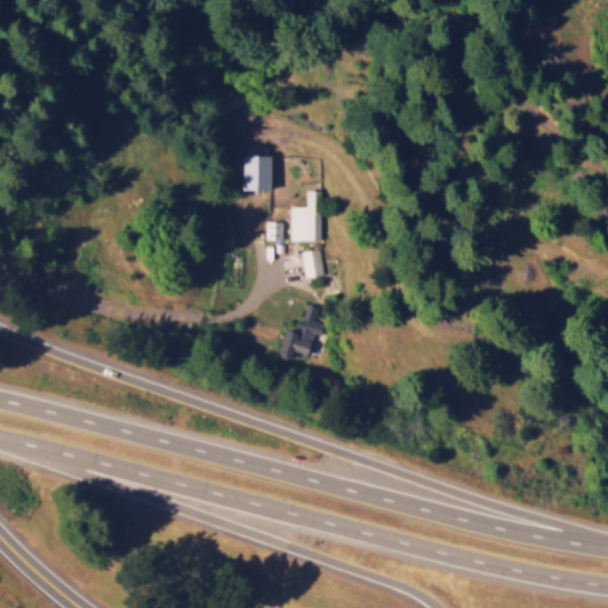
[(243,191),(271,192),(271,156),(244,156),(243,191)]
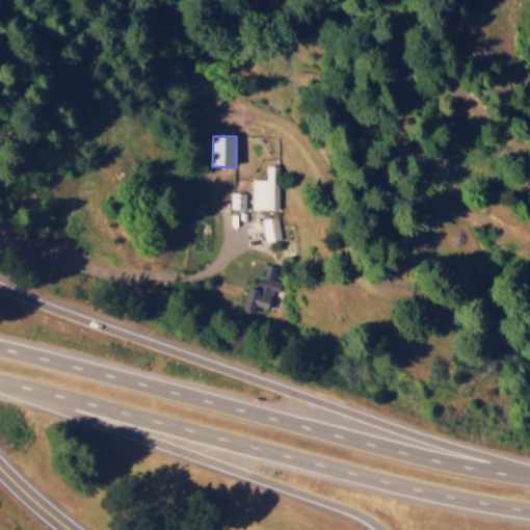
[(253,181),(253,210),(280,211),(280,166),(267,166),(267,181),(253,181)]
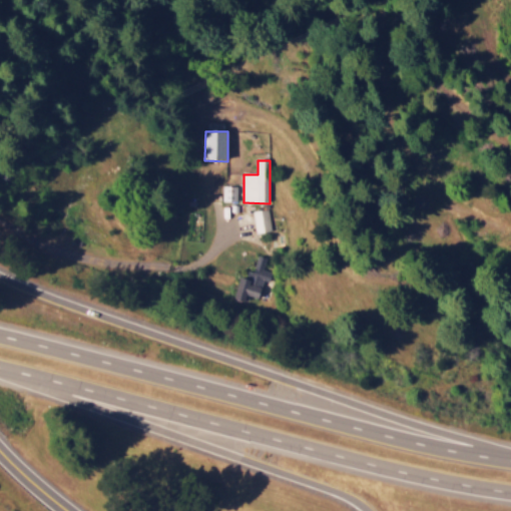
[(237,202),(237,187),(223,186),(223,202),(237,202)]
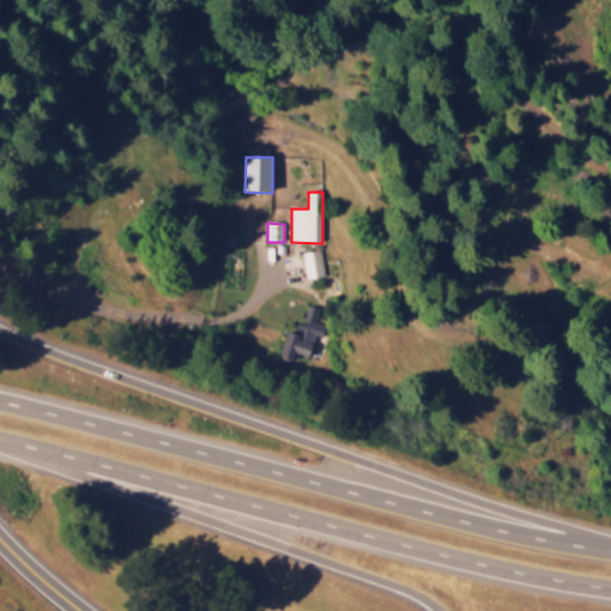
[(307,280),(326,277),(321,250),(302,254),(307,280)]
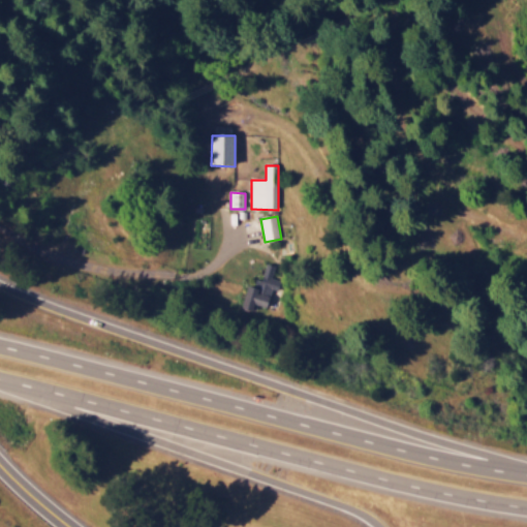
[(248,285),(240,308),(253,312),(255,306),(267,309),(273,290),(278,291),(281,282),(272,279),(276,268),(266,265),(258,288),(248,285)]
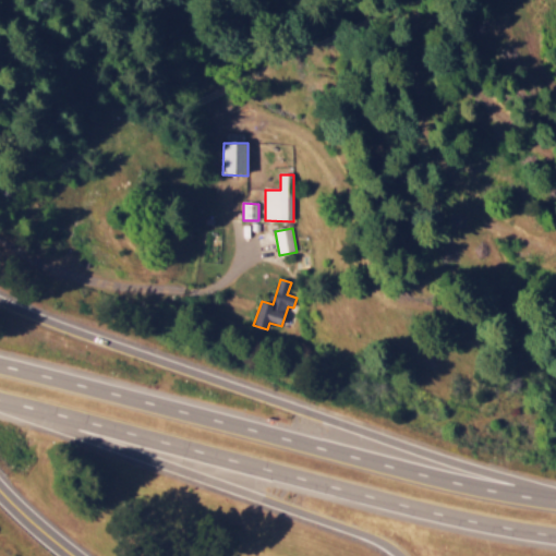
All buildings are outlined.
